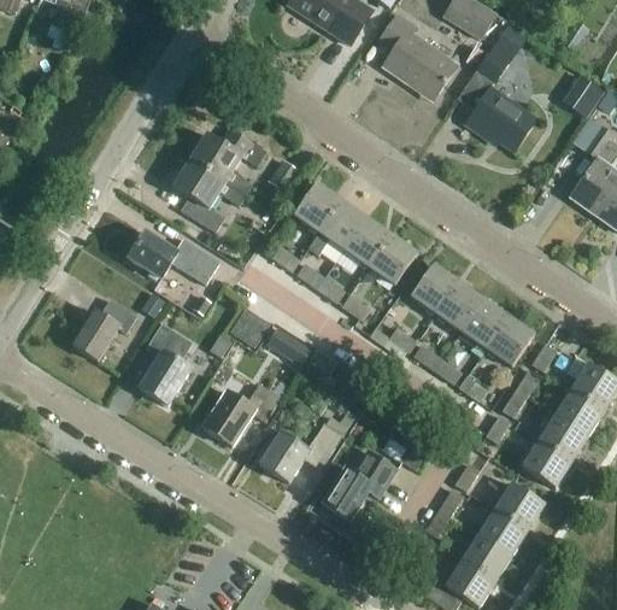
[(0,0),(0,5),(16,12),(21,0),(0,0)]
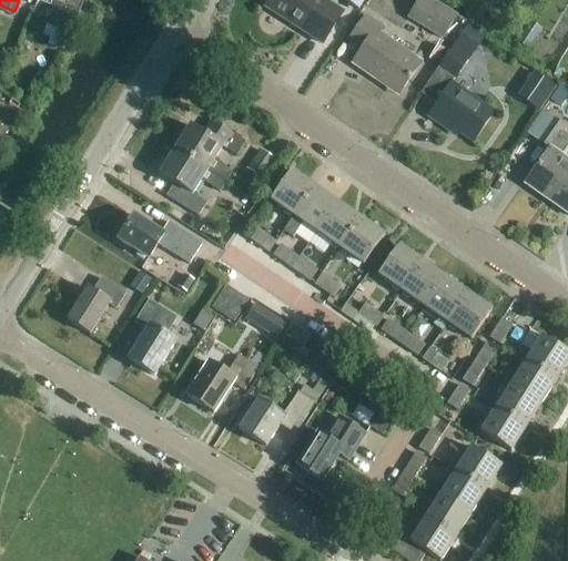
[(56,0),(48,21),(69,30),(81,0),(56,0)]
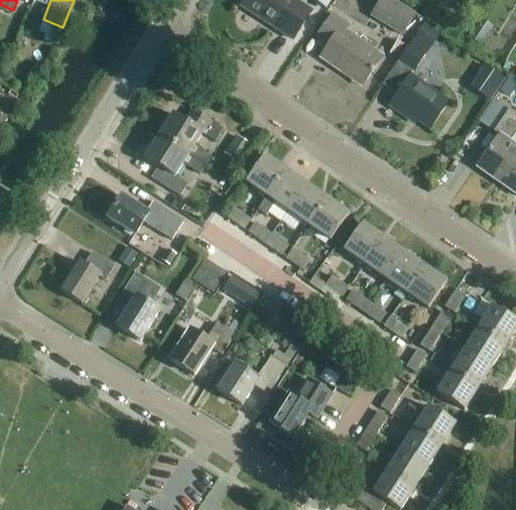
[(291,37),(310,9),(296,0),(242,0),(240,3),(291,37)]
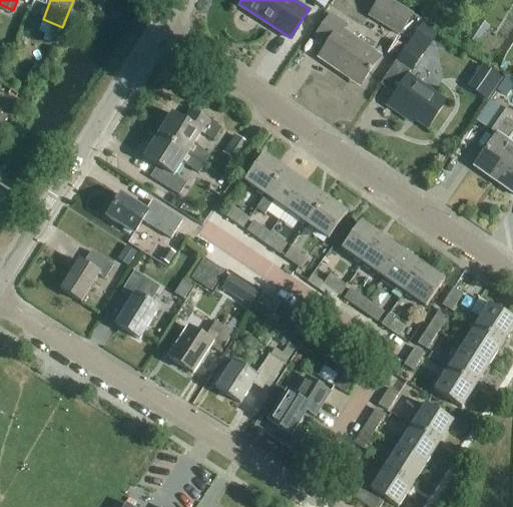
[(375,0),(369,11),(400,30),(412,11),(394,0),(375,0)]
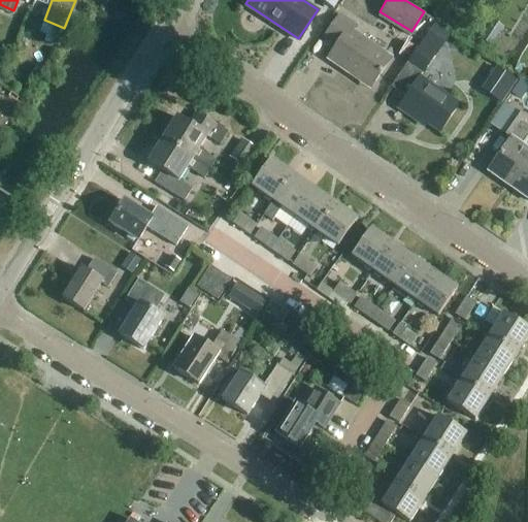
[(371,80),(390,55),(352,28),(356,23),(339,11),(323,34),(335,42),(326,56),(344,69),(348,65),(371,80)]
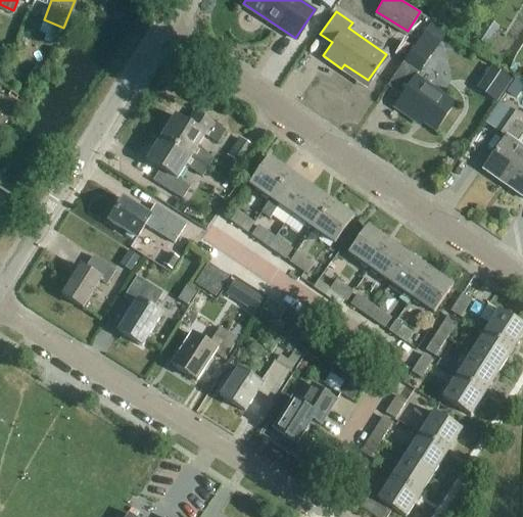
[(8,24),(1,38),(15,45),(22,31),(8,24)]
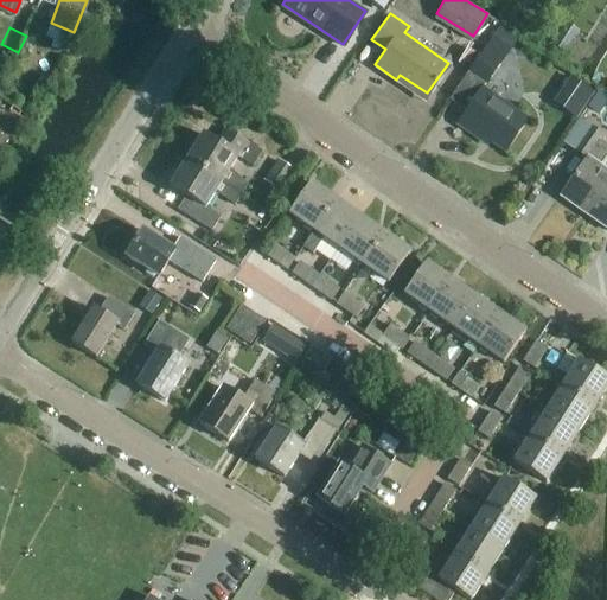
[(570,74),(553,100),(575,115),(593,89),(570,74)]
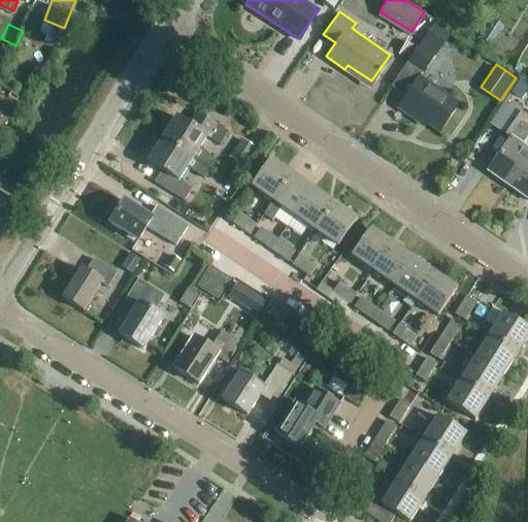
[(7,66),(1,75),(10,82),(13,76),(11,69),(7,66)]
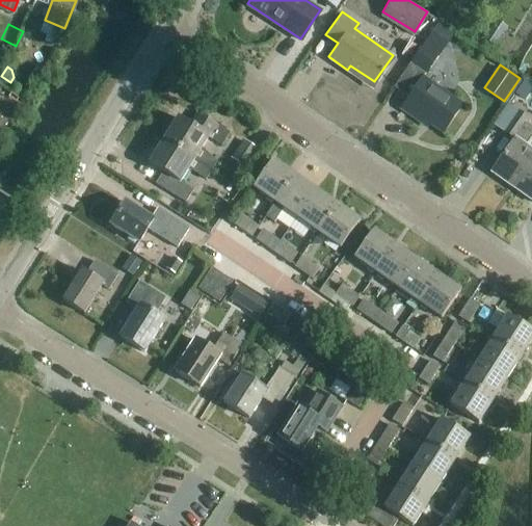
[(443,130),(461,102),(421,74),(399,106),(420,121),(423,115),(443,130)]
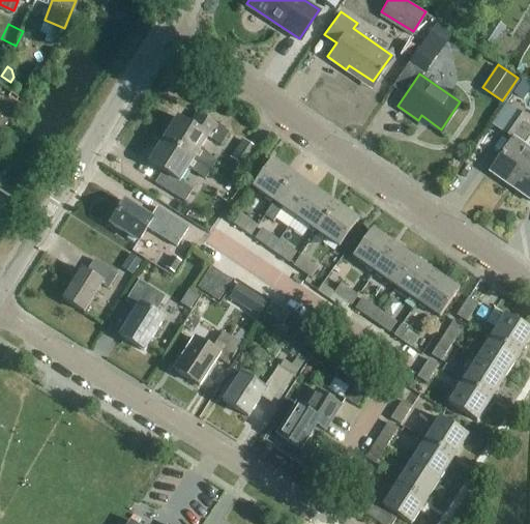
[(529,79),(523,75),(516,85),(526,92),(529,86),(529,79)]
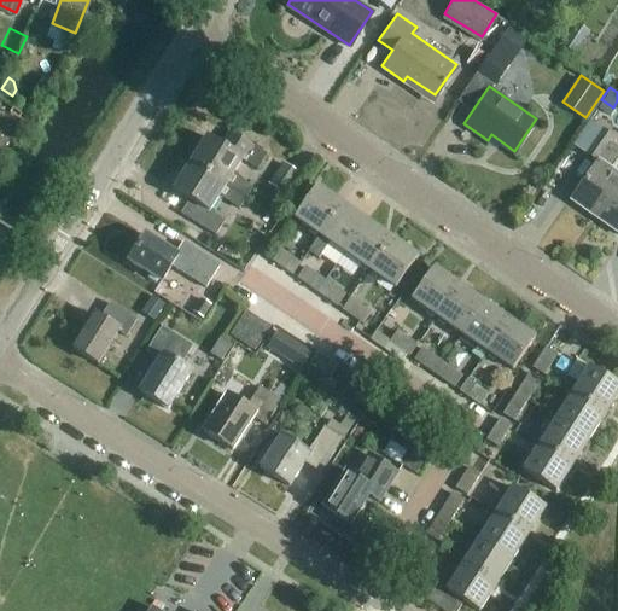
[(598,213),(617,184),(617,169),(611,166),(617,155),(617,144),(611,140),(614,134),(601,124),(584,149),(598,158),(571,195),(598,213)]
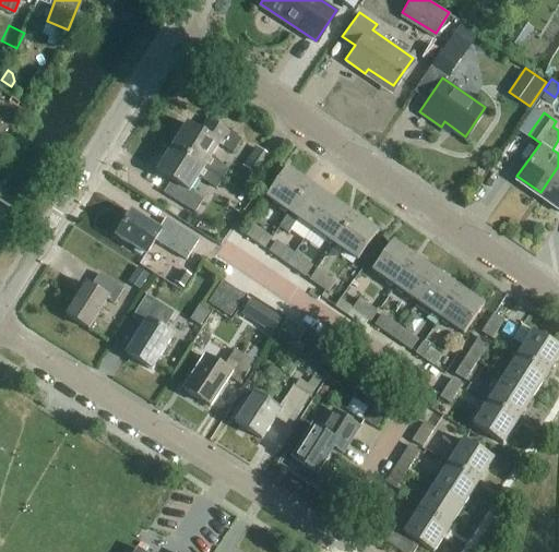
[(173,143),(223,176),(228,167),(213,152),(219,141),(234,150),(241,136),(210,117),(202,129),(187,120),(173,143)]
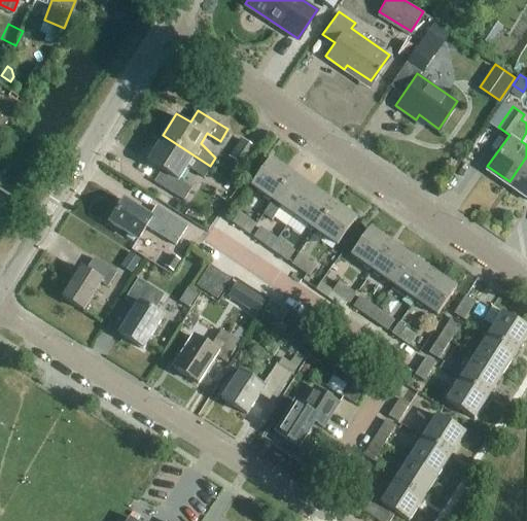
[(205,173),(210,166),(163,135),(147,158),(162,167),(154,178),(184,197),(191,184),(179,176),(188,163),(205,173)]
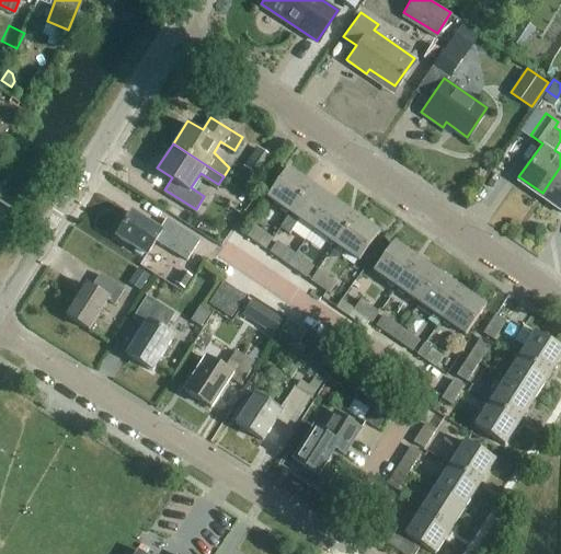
[(261,175),(274,156),(258,145),(244,164),(261,175)]
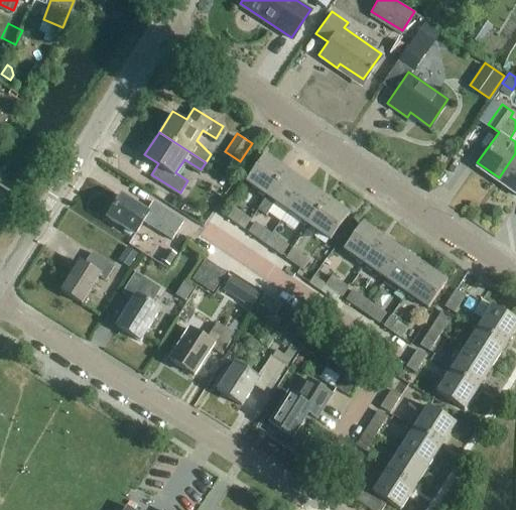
[(266,194),(285,166),(265,152),(247,179),(266,194)]
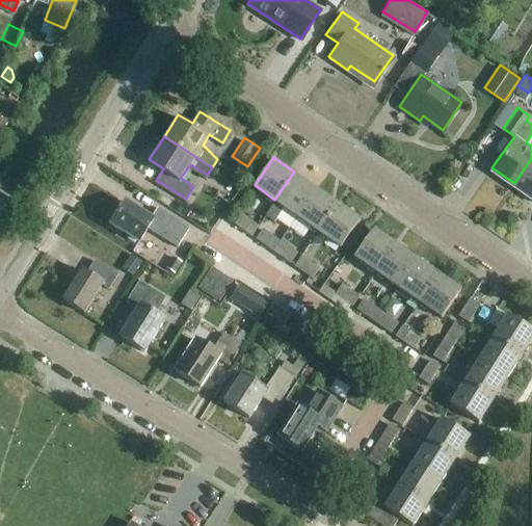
[(531,158),(514,183),(531,195),(531,158)]
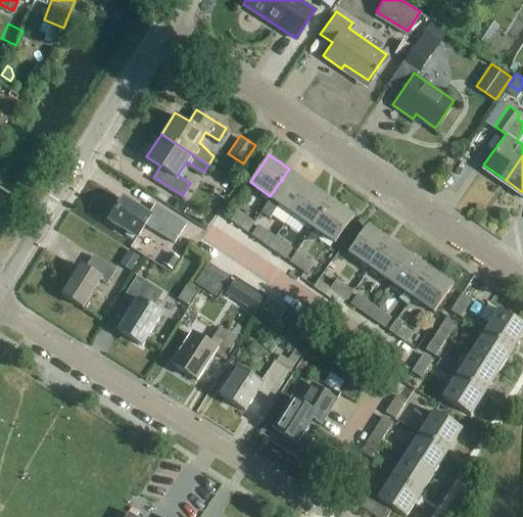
[(292,210),(311,184),(289,169),(270,196),(271,196),(262,209),(271,215),(279,202),(292,210)]
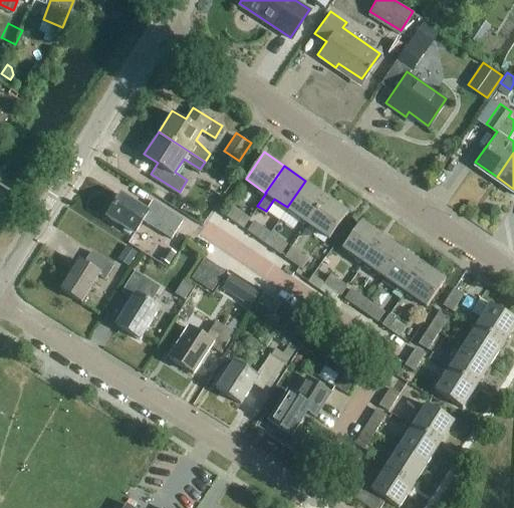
[(308,222),(326,196),(305,181),(287,207),(308,222)]
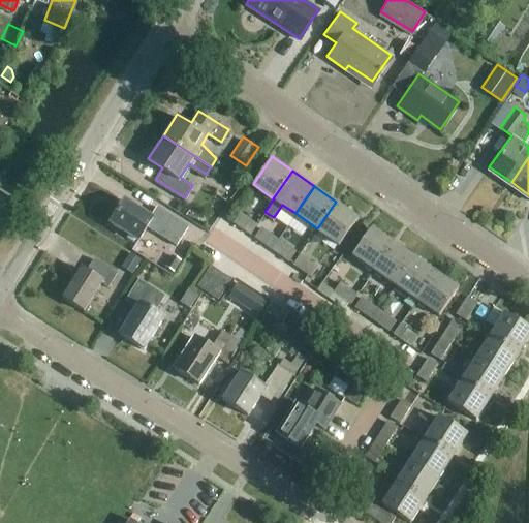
[(150,214),(124,197),(110,219),(138,238),(148,224),(175,241),(187,221),(157,203),(150,214)]
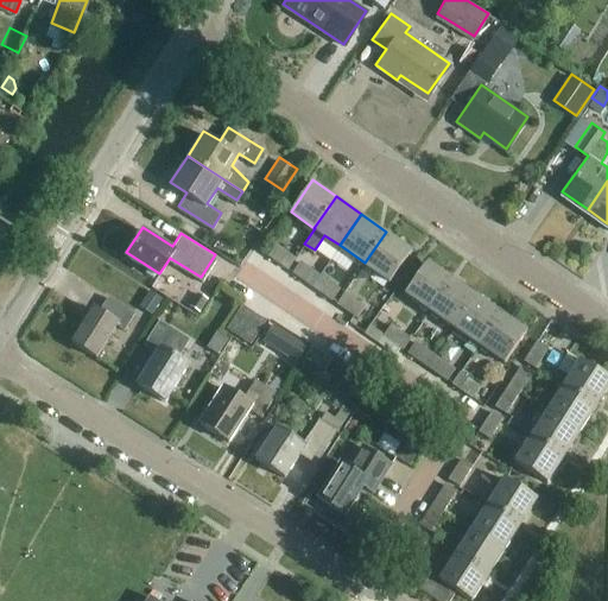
[(386,232),(365,263),(390,280),(412,248),(386,232)]
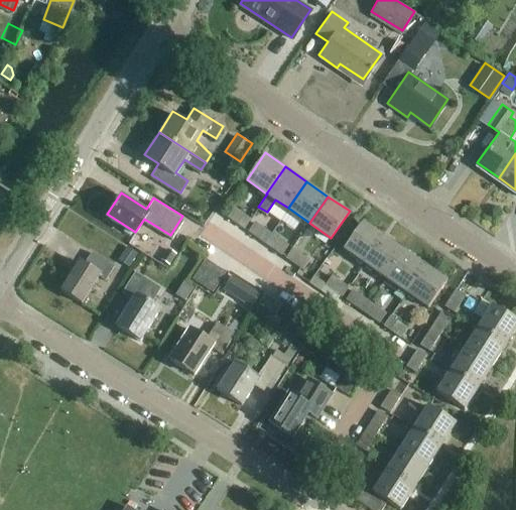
[(245,226),(252,217),(235,205),(229,215),(245,226)]
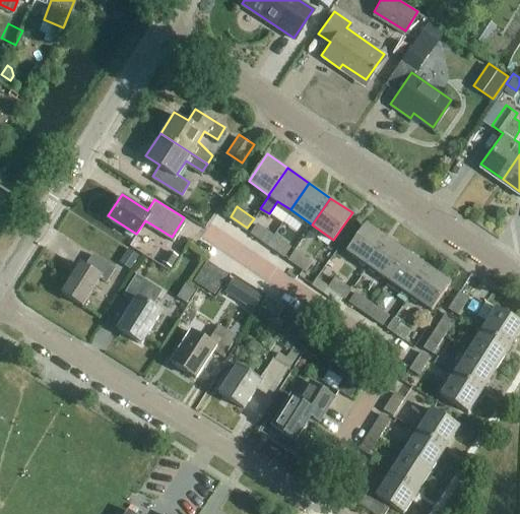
[(268,242),(274,233),(258,221),(251,231),(268,242)]
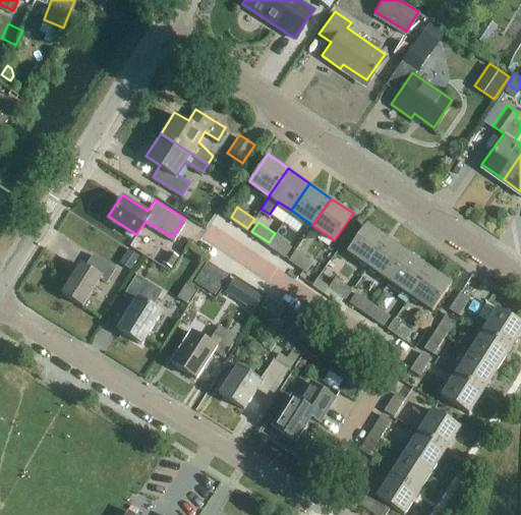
[(368,265),(387,237),(365,222),(347,249),(368,265)]
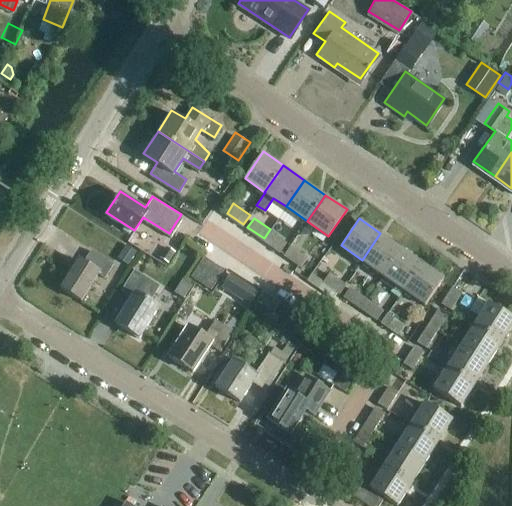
[(270,229),(264,238),(281,250),(288,241),(270,229)]
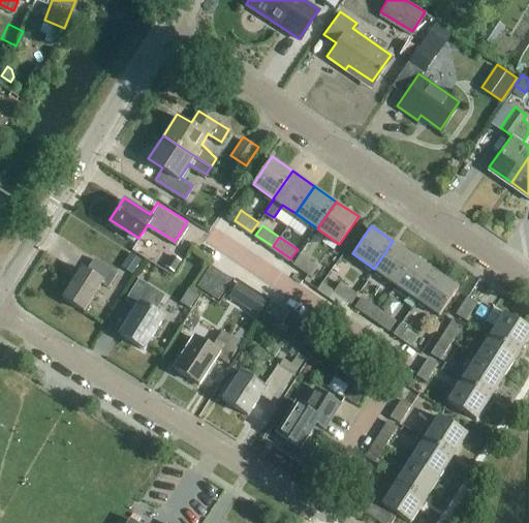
[(396,283),(415,256),(393,241),(374,269),(396,283)]
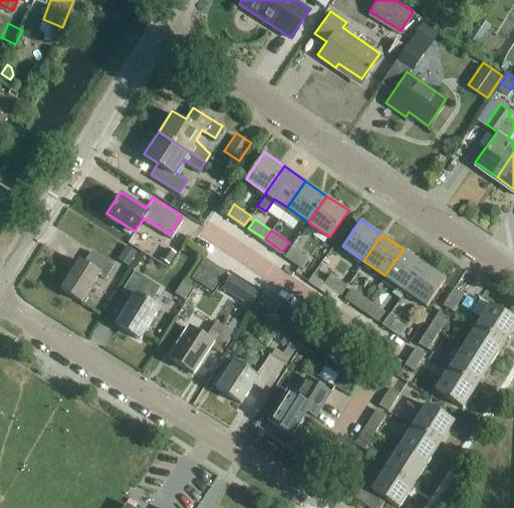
[(125,242),(116,255),(127,262),(136,249),(125,242)]
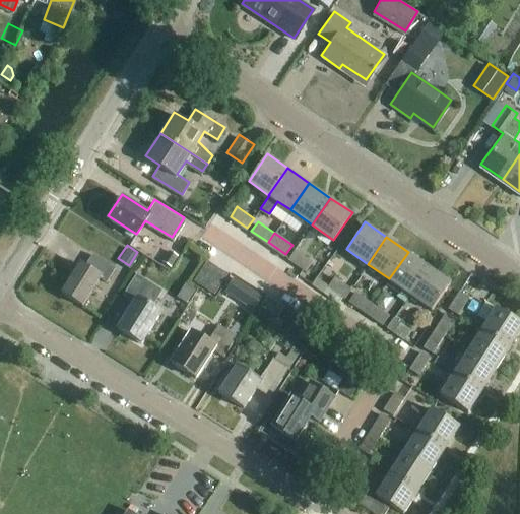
[(307,269),(313,260),(296,248),(289,257),(307,269)]
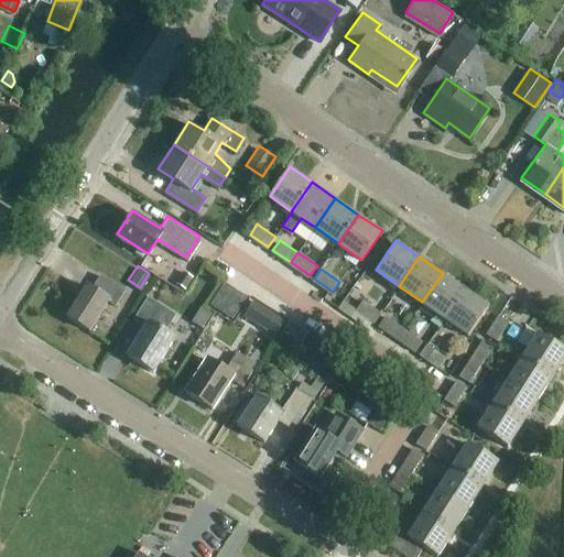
[(186,287),(194,275),(183,270),(176,281),(186,287)]
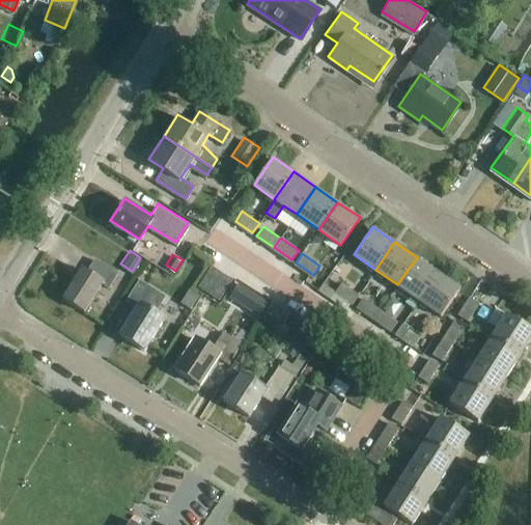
[(118,272),(95,257),(87,270),(82,266),(63,296),(85,309),(103,281),(109,285),(118,272)]
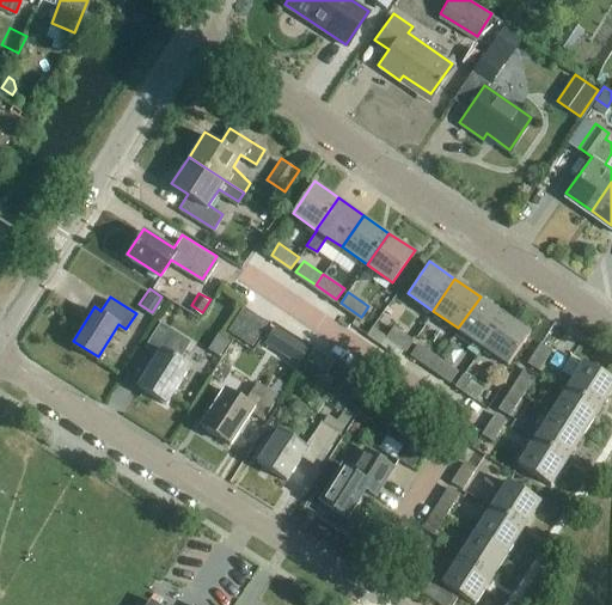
[(483,346),(506,313),(481,297),(458,328),(483,346)]
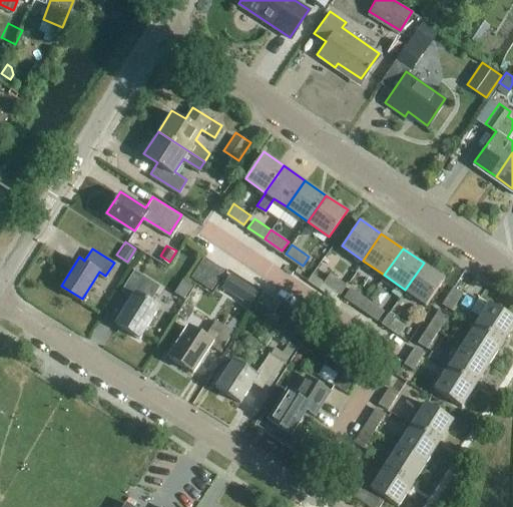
[(202,281),(215,262),(205,255),(192,275),(202,281)]
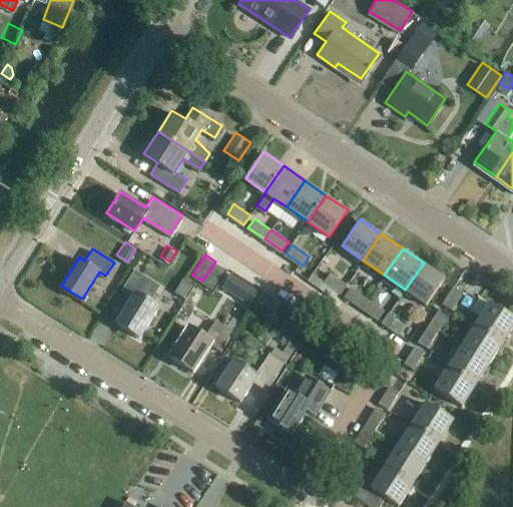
[(166,284),(176,270),(166,262),(155,276),(166,284)]
